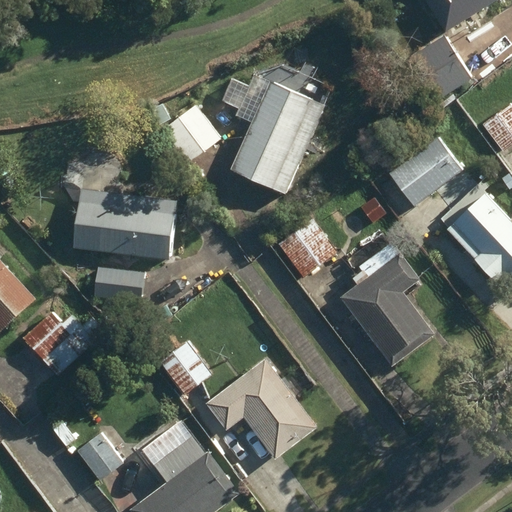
[(466,29),(470,35),(502,14),(493,2),(496,0),(424,0),(444,31),(453,25),(458,34),(466,29)]
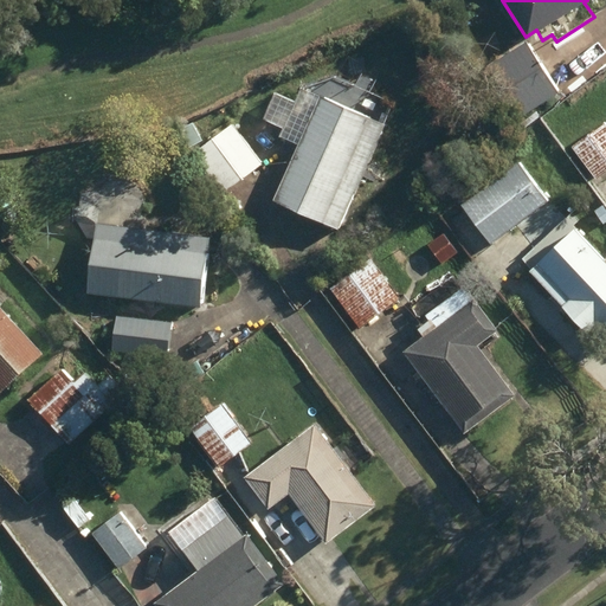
[(470,76),(502,128),(559,92),(527,40),(470,76)]
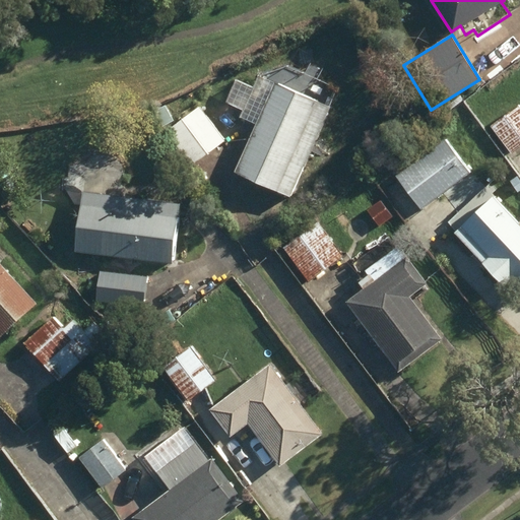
[(341,53),(350,55),(356,49),(353,41),(345,39),(340,45),(341,53)]
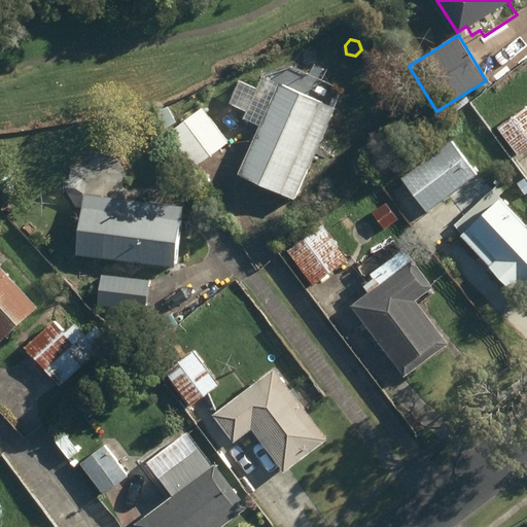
[(238,174),(294,199),(334,107),(260,75),(255,85),(239,78),(227,104),(245,111),(242,117),(259,125),(238,174)]
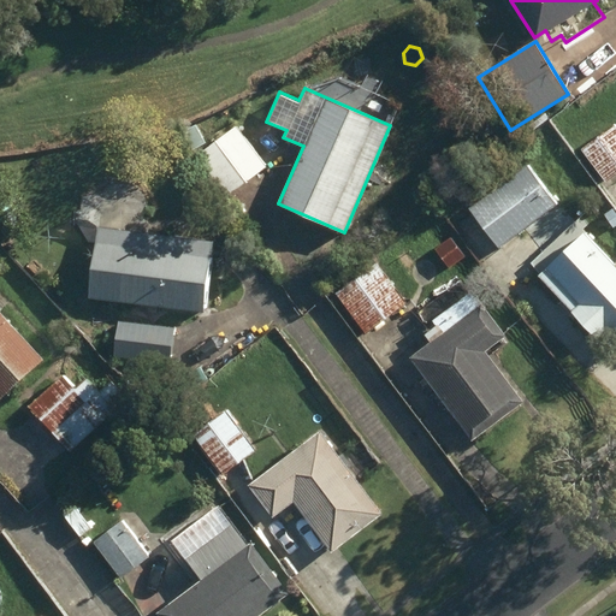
[(581,149),(605,182),(615,172),(615,125),(615,124),(581,149)]
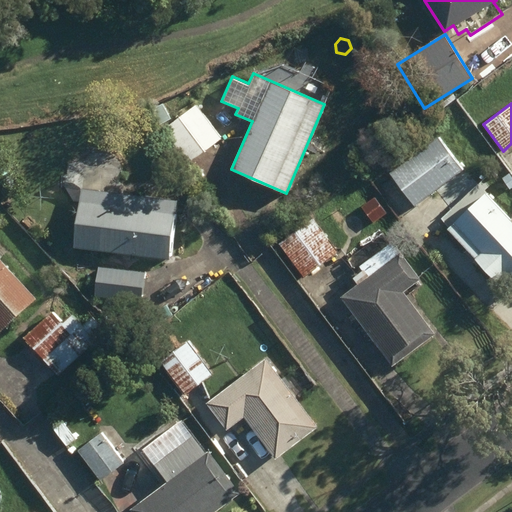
[(156,120),(189,163),(221,138),(197,105),(181,118),(172,107),(156,120)]
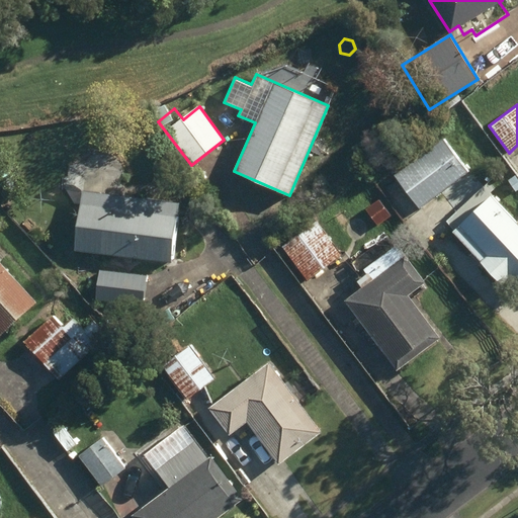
[(396,173),(420,207),(469,171),(446,137),(396,173)]
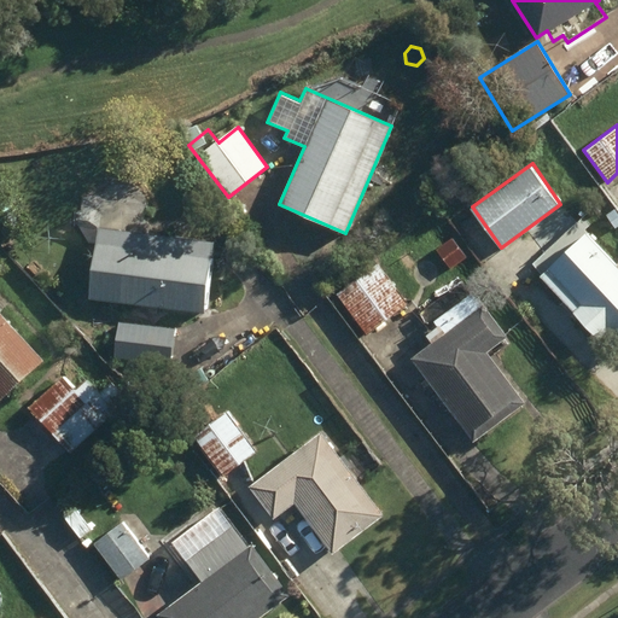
[(606,333),(617,345),(617,266),(567,213),(540,239),(555,255),(544,266),(547,269),(540,277),(599,339),(606,333)]
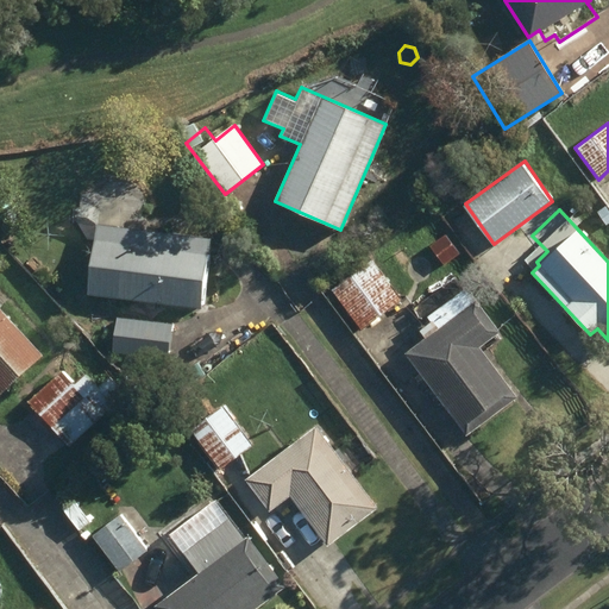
[(85,294),(202,308),(211,238),(93,224),(85,294)]
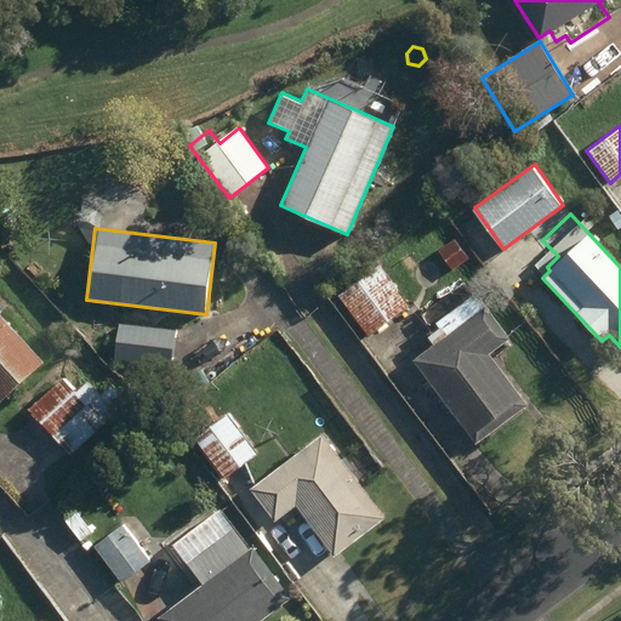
[(439,251),(454,269),(468,257),(454,239),(439,251)]
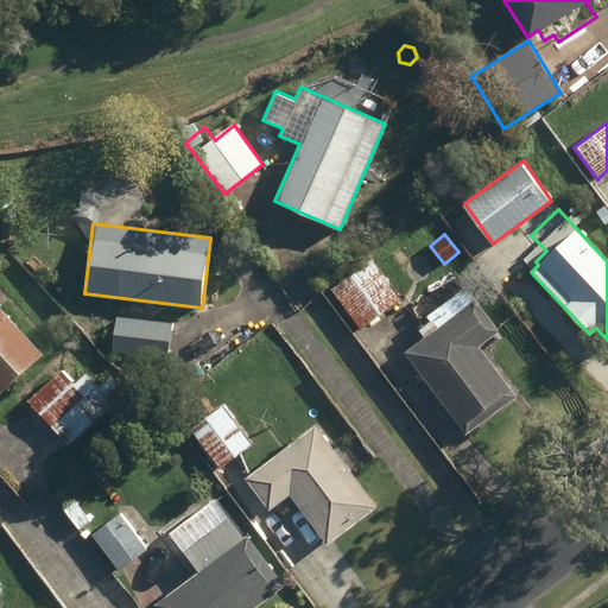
[(330,290),(361,330),(403,299),(372,258),(330,290)]
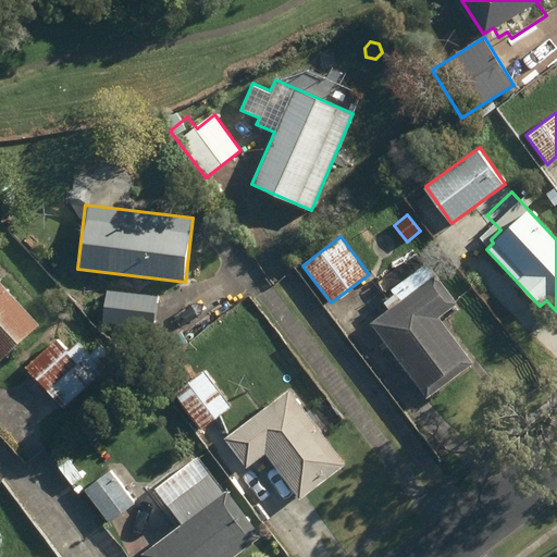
[(370,320),(426,397),(473,363),(438,317),(457,302),(434,272),(370,320)]
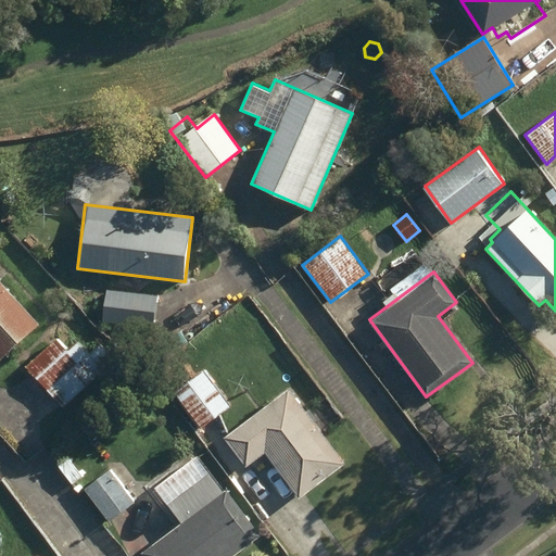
[(0,357),(38,324),(0,281),(0,357)]
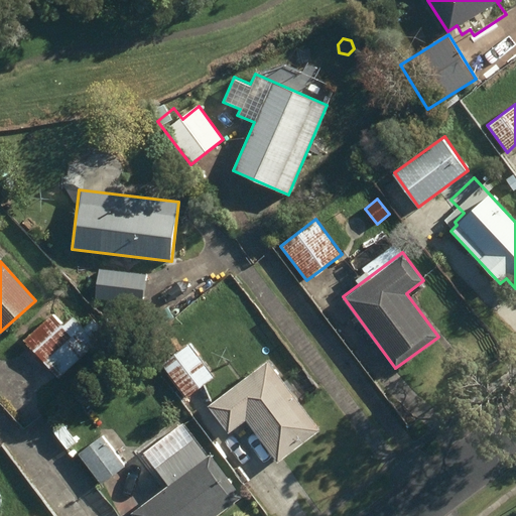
[(98,298),(142,304),(146,275),(102,270),(98,298)]
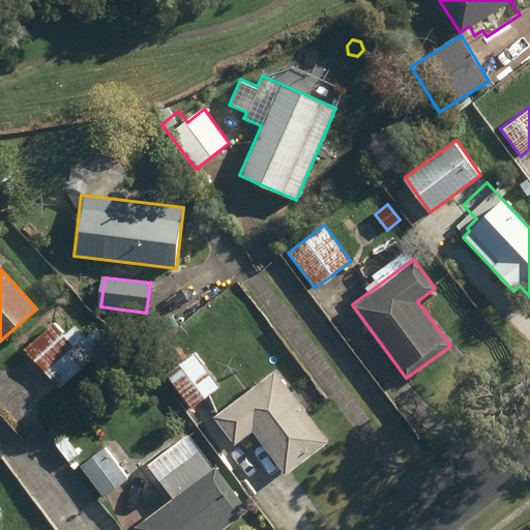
[(24,349),(65,393),(83,378),(78,372),(98,353),(95,349),(107,339),(95,327),(84,337),(72,325),(64,333),(53,322),(24,349)]
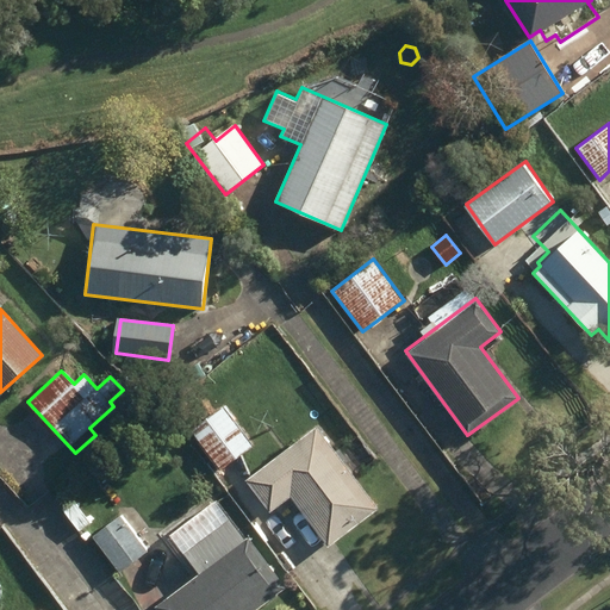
[(190,429),(217,470),(253,447),(225,405),(190,429)]
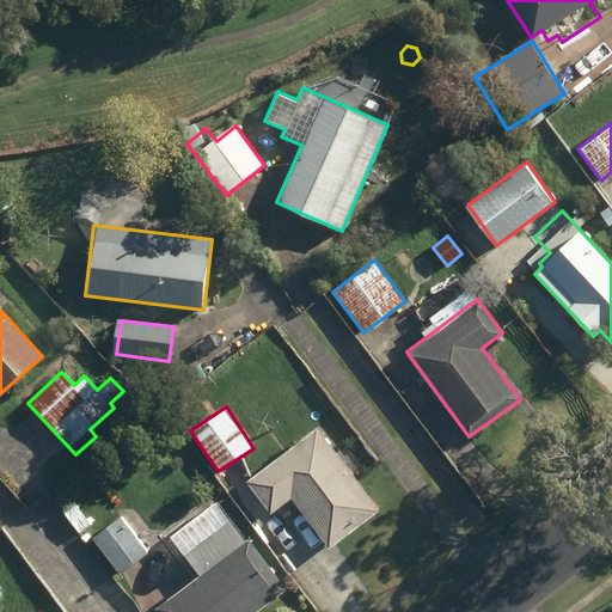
[(291,496),(328,548),(379,510),(318,427),(248,479),(270,513),(291,496)]
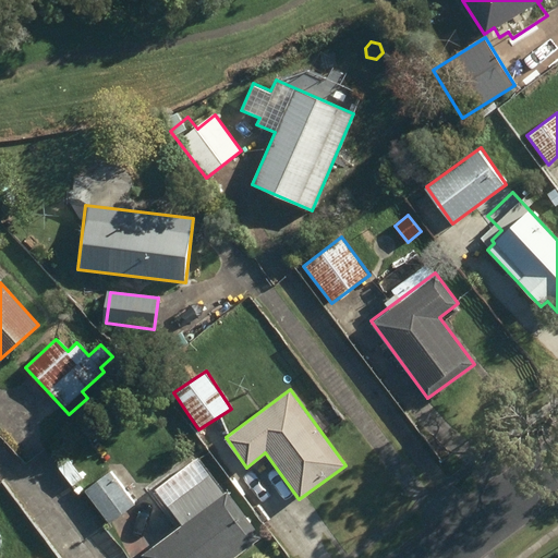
[(85,490),(109,524),(136,505),(112,471),(85,490)]
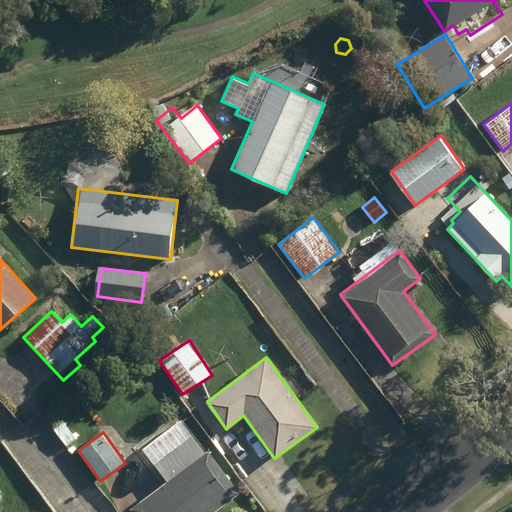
[(131,508),(133,511),(212,511),(240,492),(209,450),(131,508)]
